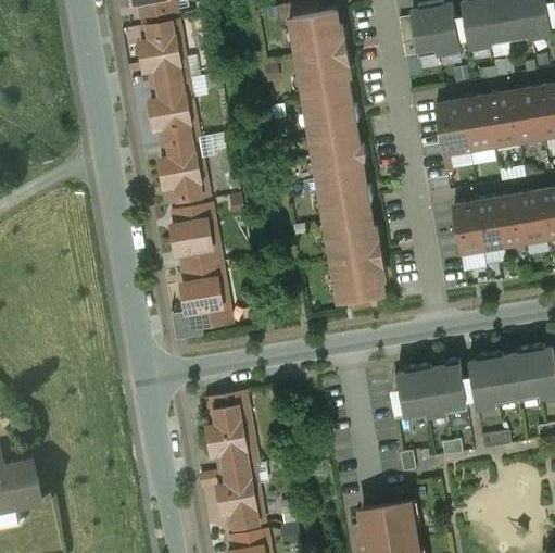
[(131,0),(134,5),(139,4),(141,21),(171,15),(167,0),(131,0)]
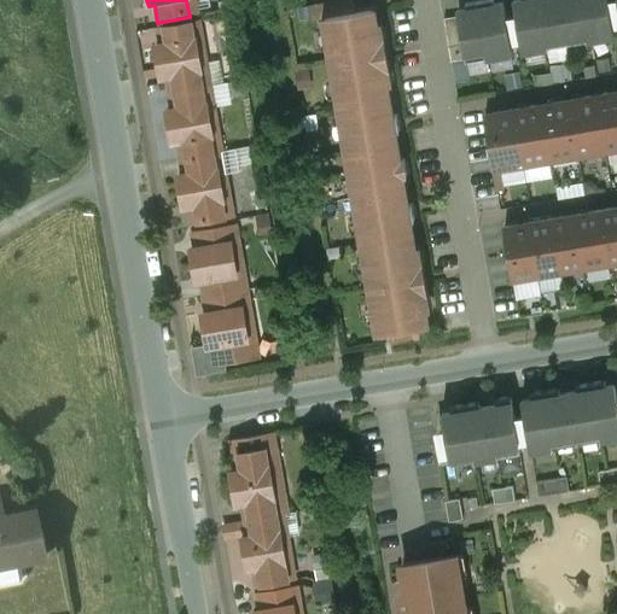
[(522,0),(523,1),(513,4),(522,54),(613,39),(606,0),(522,0)]
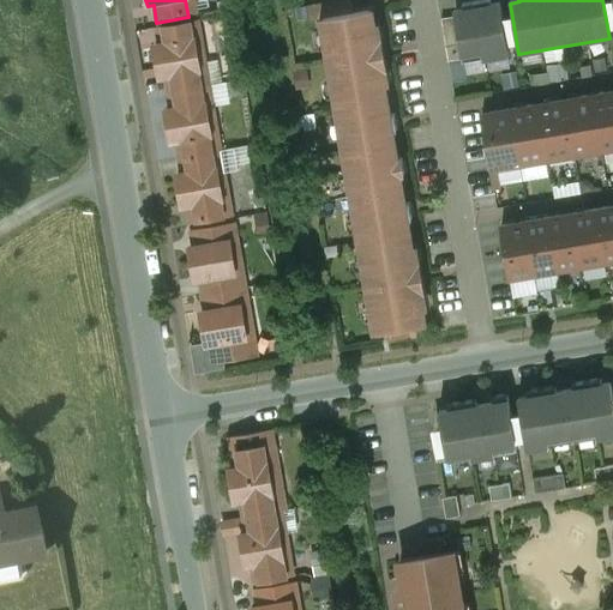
[(352,2),(310,10),(311,23),(320,22),(353,16),(352,2)]
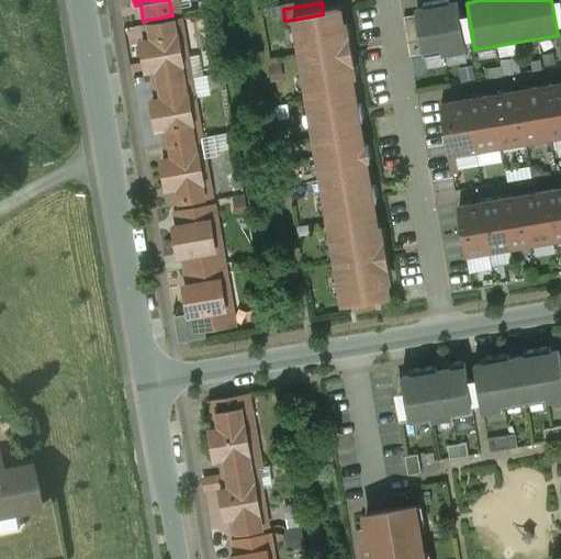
[(423,10),(414,11),(415,19),(423,58),(464,52),(457,4),(448,6),(448,2),(422,7),(423,10)]
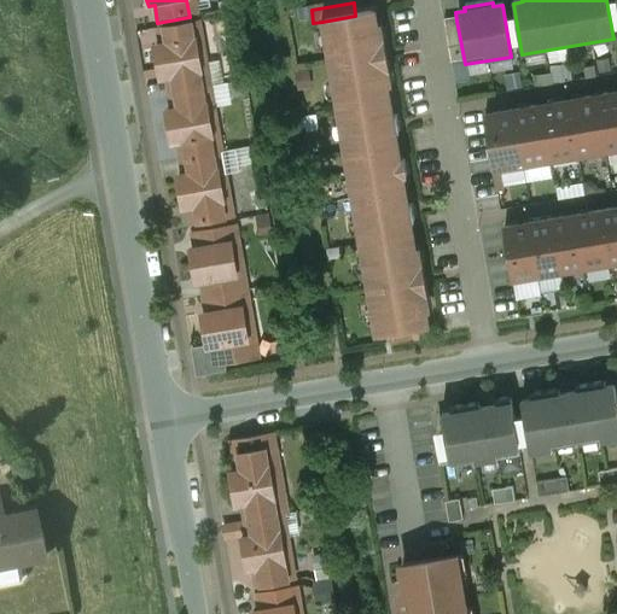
[(355,16),(322,22),(360,246),(413,238),(411,223),(414,222),(412,206),(408,208),(403,179),(407,177),(403,162),(401,163),(396,134),(399,133),(396,117),(394,118),(388,88),(391,88),(380,28),(378,28),(376,12),(355,16)]
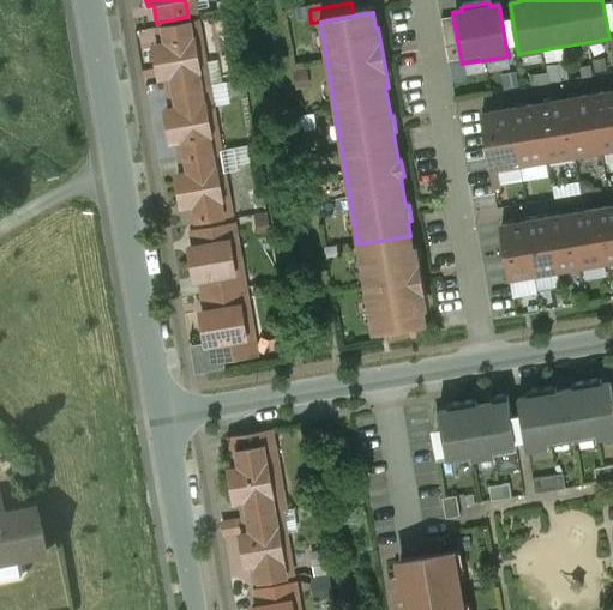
[(454,20),(440,22),(448,65),(462,64),(454,20)]
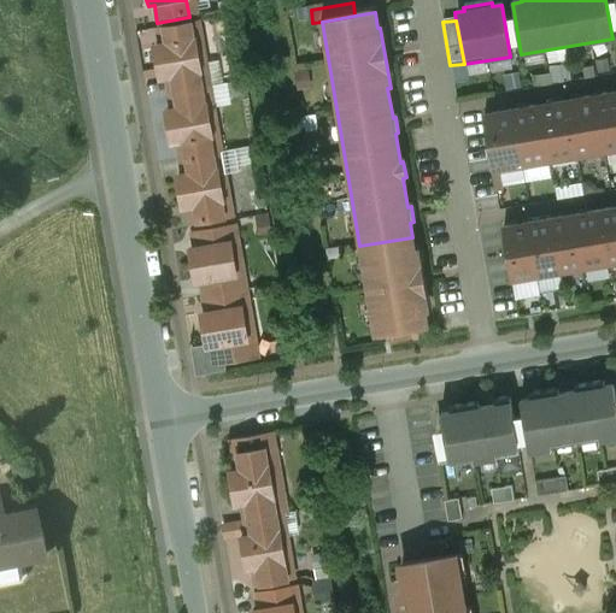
[(192,24),(158,30),(162,48),(156,49),(160,81),(166,80),(170,95),(203,90),(199,66),(205,66),(201,47),(195,48),(192,24)]
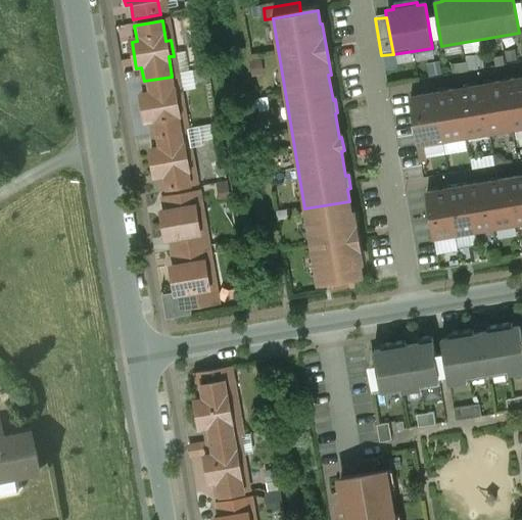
[(172,77),(144,81),(146,96),(141,97),(146,123),(151,122),(153,136),(181,132),(178,111),(183,110),(180,95),(175,96),(172,77)]
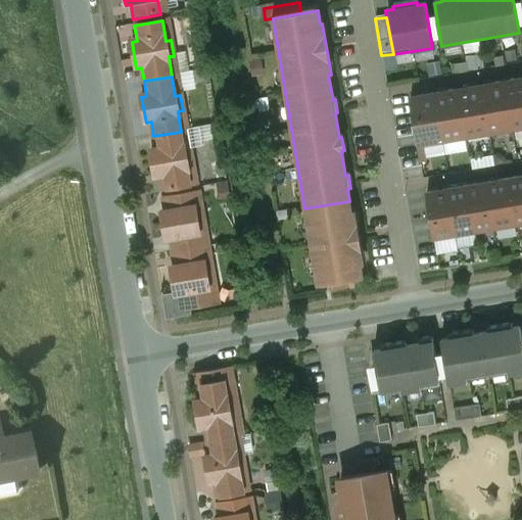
[(521,80),(504,84),(512,131),(521,129),(521,80)]
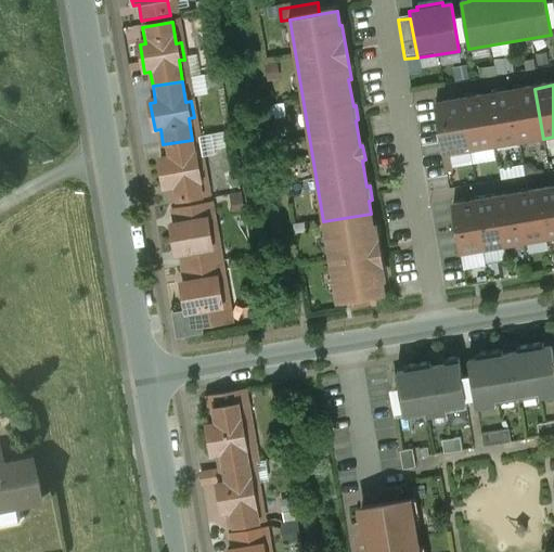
[(535,89),(510,93),(518,143),(543,139),(535,89)]
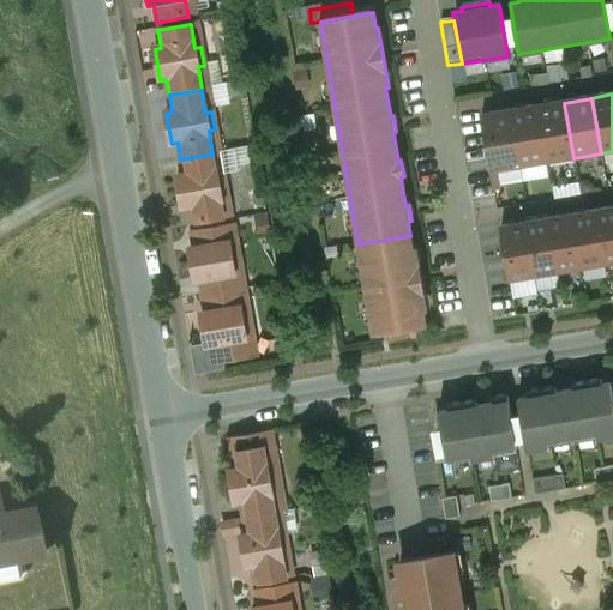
[(564,103),(538,108),(546,163),(574,158),(564,103)]
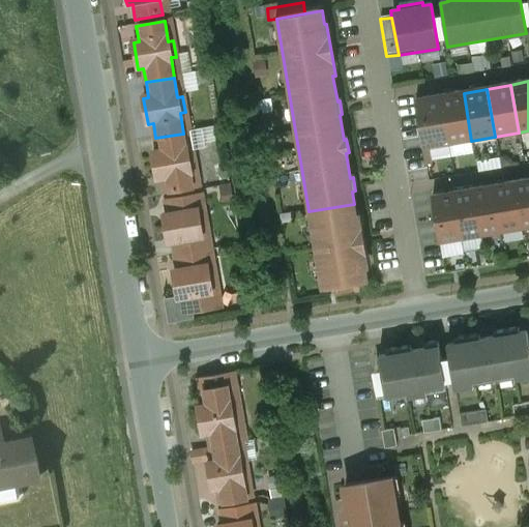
[(464,93),(440,96),(448,145),(471,141),(464,93)]
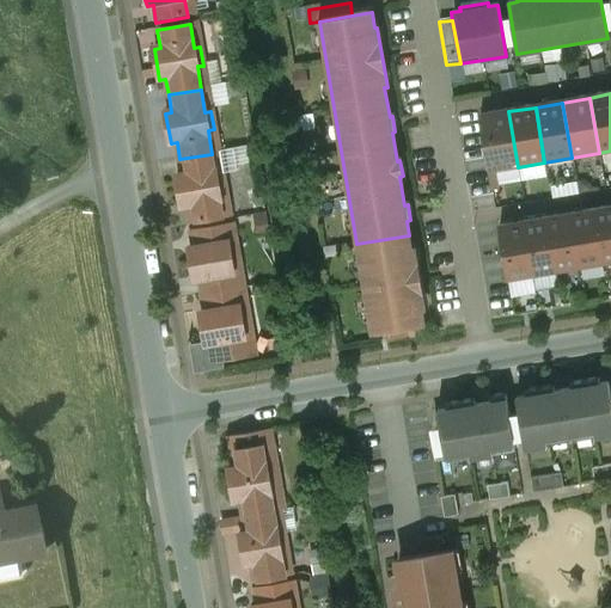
[(508,111),(480,117),(489,172),(518,167),(508,111)]
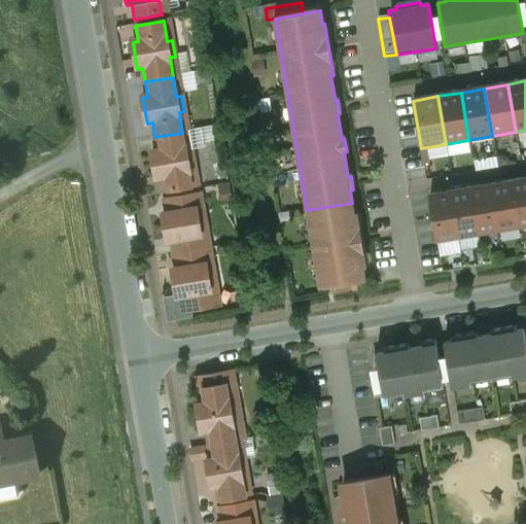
[(182,133),(154,137),(156,151),(152,152),(156,179),(162,178),(165,194),(193,188),(188,168),(194,167),(191,151),(186,152),(182,133)]
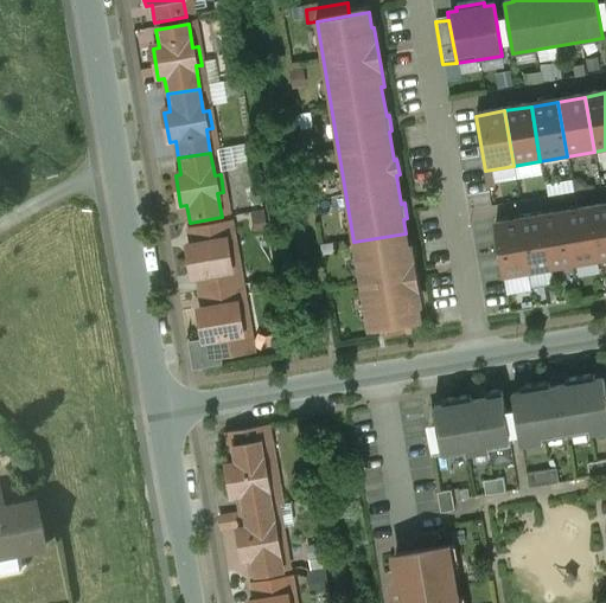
[(605,206),(588,210),(598,262),(605,261),(605,206)]
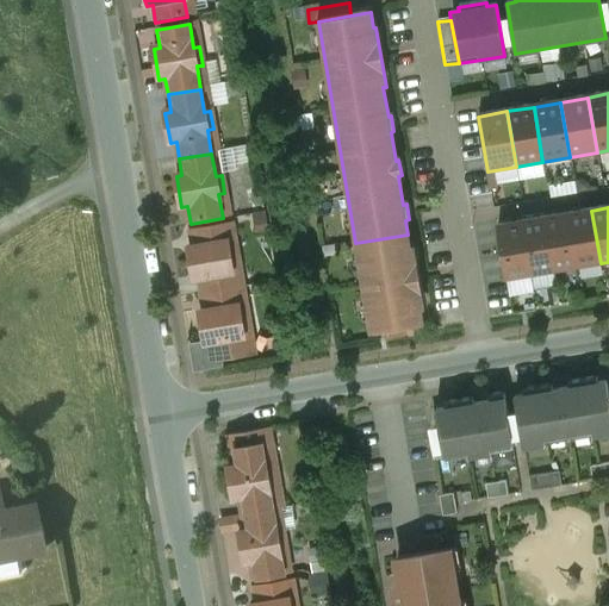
[(591,211),(569,216),(577,268),(601,263),(591,211)]
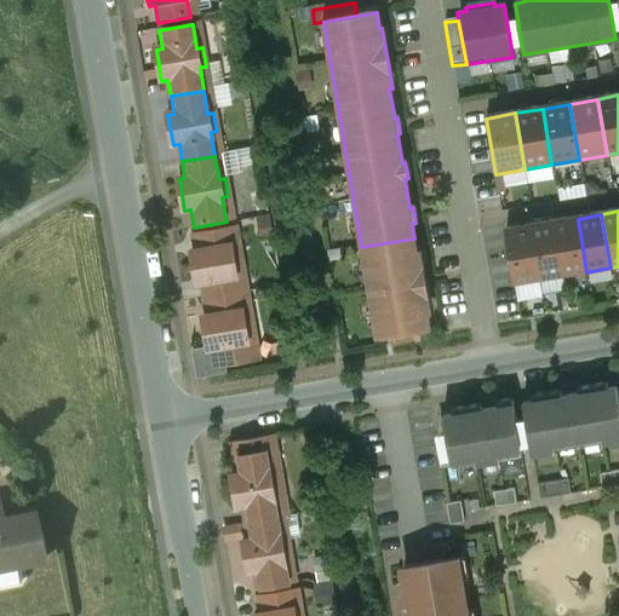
[(578,219),(554,223),(563,276),(586,272),(578,219)]
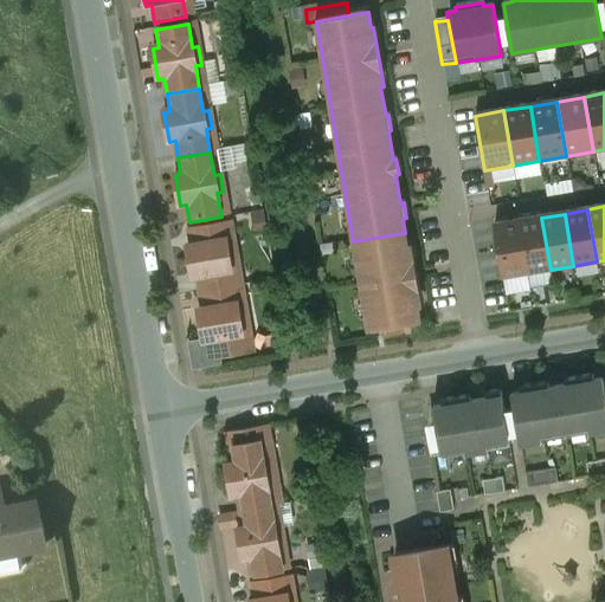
[(541,218),(517,221),(527,274),(551,270),(541,218)]
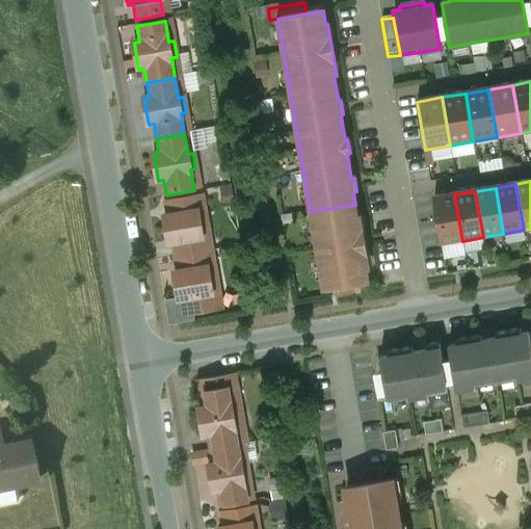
[(454,194),(433,199),(442,244),(462,241),(454,194)]
